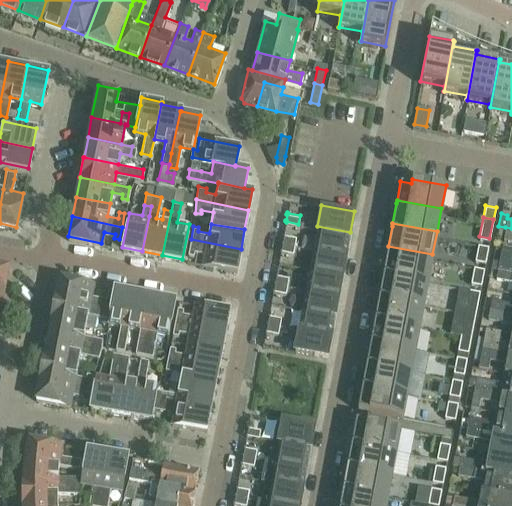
[(350,232),(317,226),(314,247),(346,253),(350,232)]
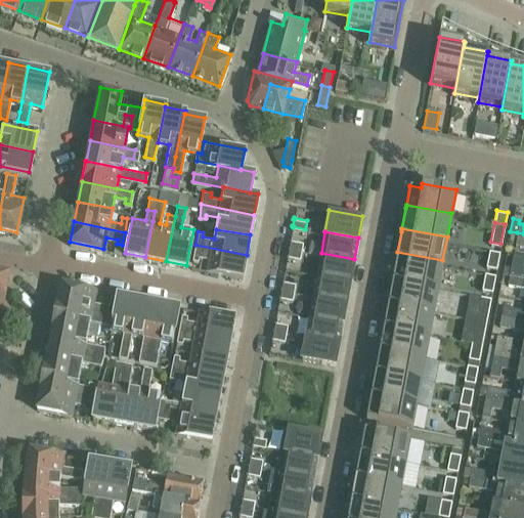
[(523,233),(517,232),(515,242),(523,243),(523,233)]
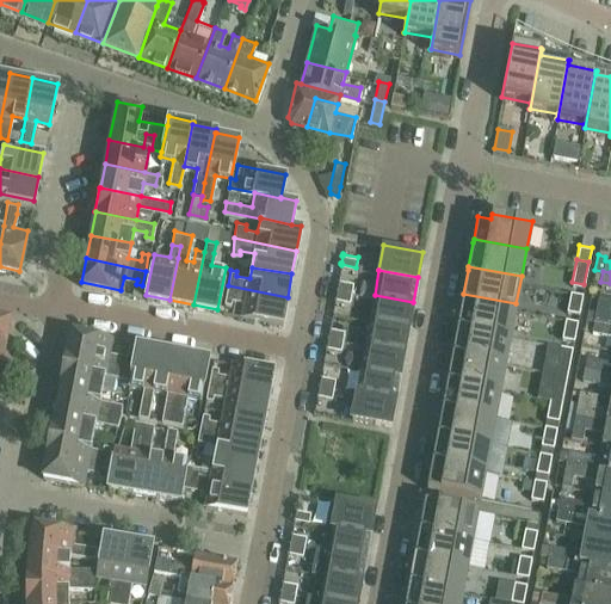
[(335,287),(335,288),(352,290),(353,281),(339,278),(338,278),(338,279),(337,287),(335,287)]
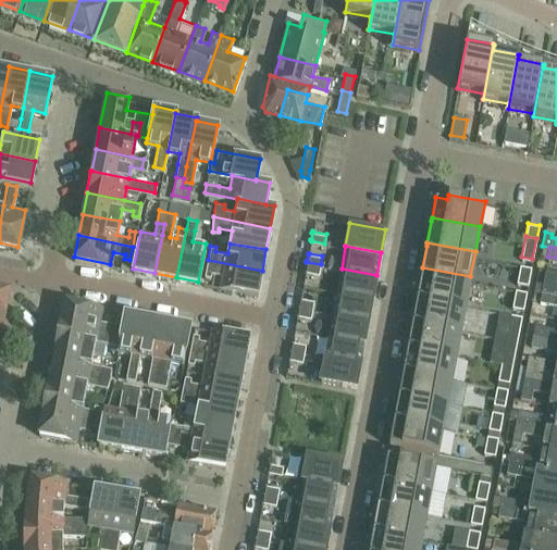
[(262,271),(208,260),(205,274),(210,275),(211,271),(223,273),(221,286),(258,292),(262,271)]
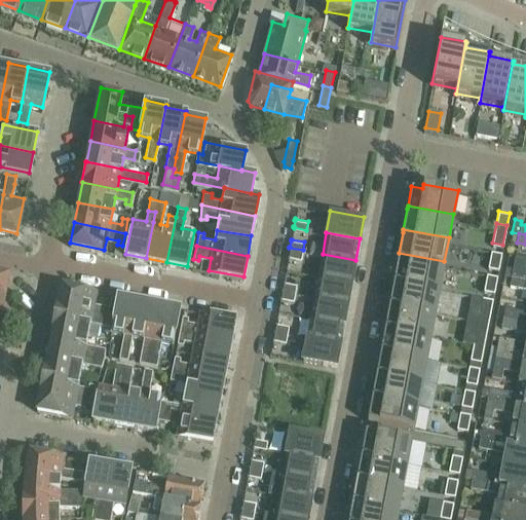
[(303,250),(289,248),(290,249),(289,255),(288,255),(288,256),(289,256),(301,258),(303,250)]
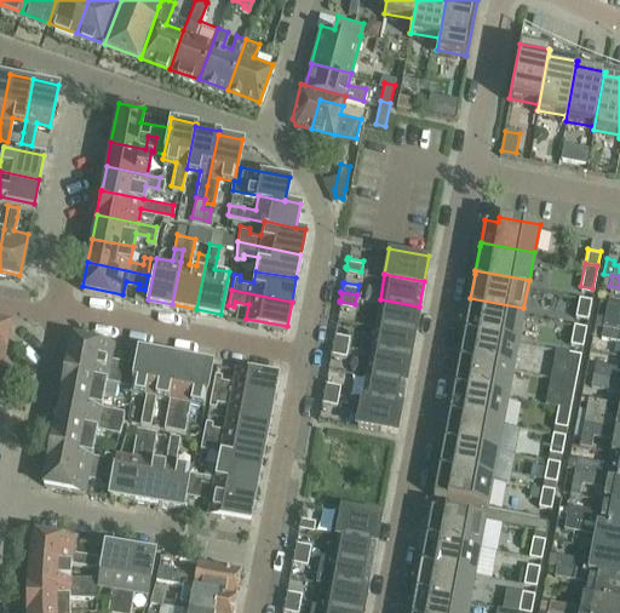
[(579,294),(575,313),(587,315),(591,297),(579,294)]
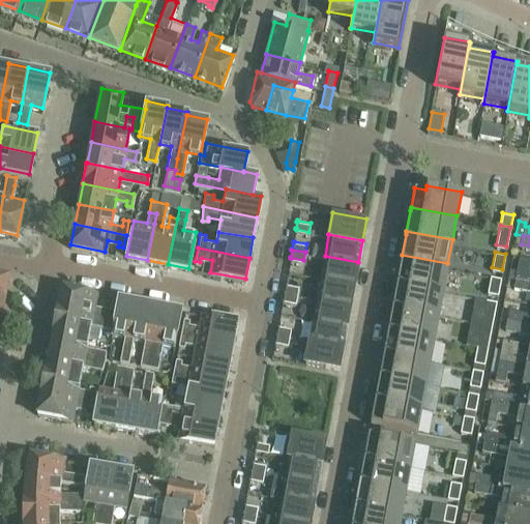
[(402,255),(402,257),(398,279),(443,287),(447,263),(402,255)]
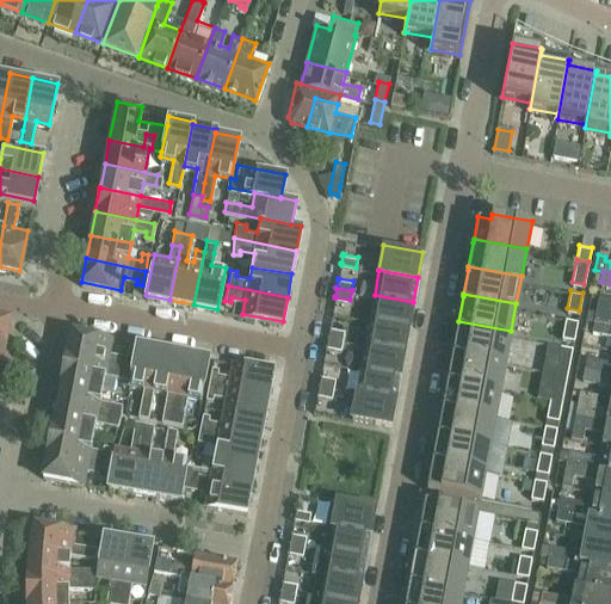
[(413,302),(375,295),(370,319),(408,326),(413,302)]
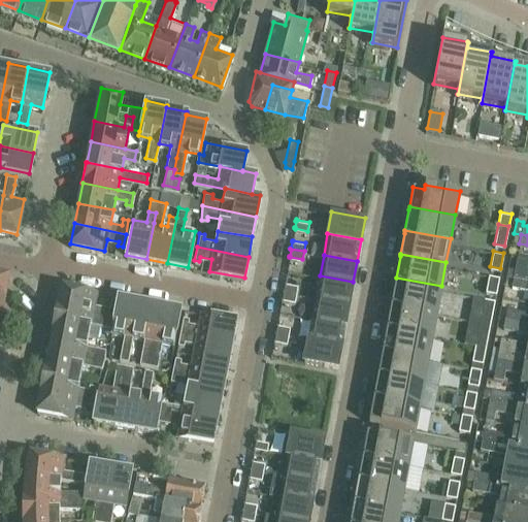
[(527,257),(517,255),(516,263),(515,266),(507,264),(505,273),(527,278),(527,268),(526,268),(527,260),(527,257)]
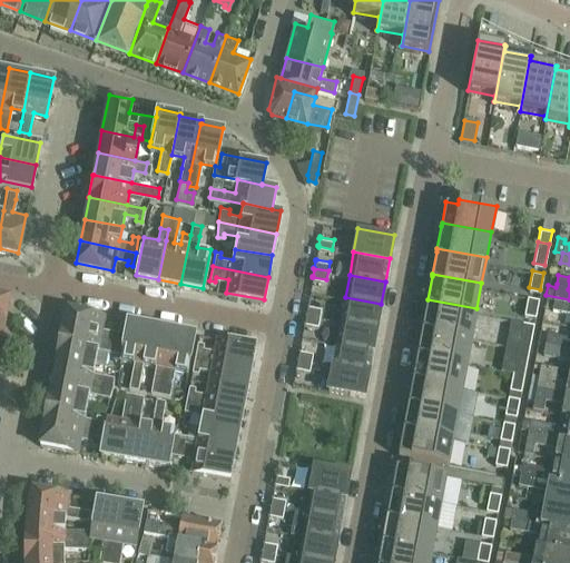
[(0,293),(0,332),(2,333),(10,296),(0,293)]
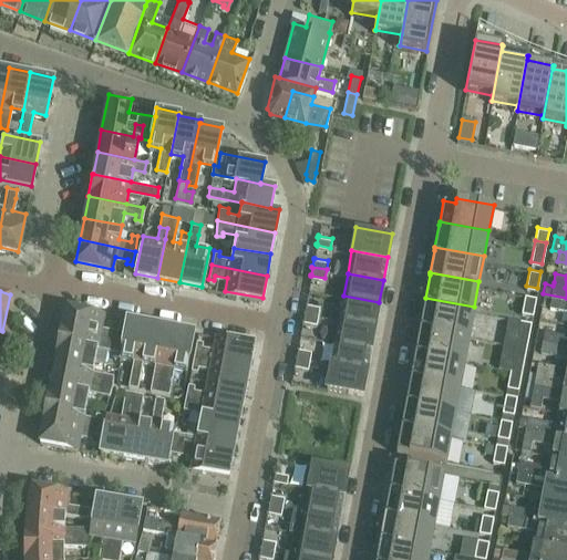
[(525,293),(522,311),(533,313),(536,296),(525,293)]
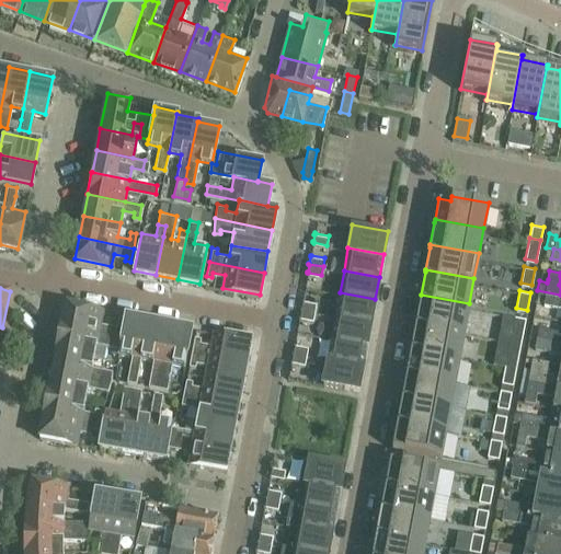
[(560,295),(537,290),(536,299),(544,300),(544,301),(560,304),(560,295)]
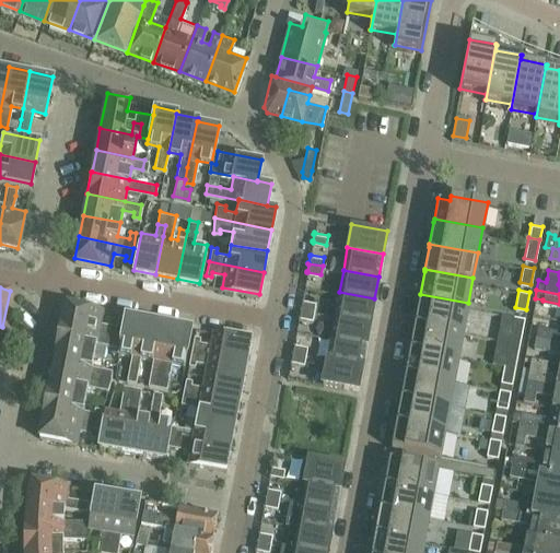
[(374,298),(339,292),(335,314),(370,320),(374,298)]
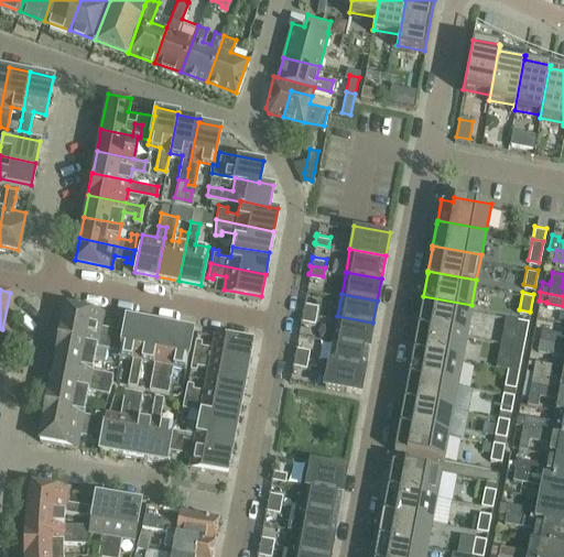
[(423,296),(422,297),(418,321),(467,330),(472,305),(423,296)]
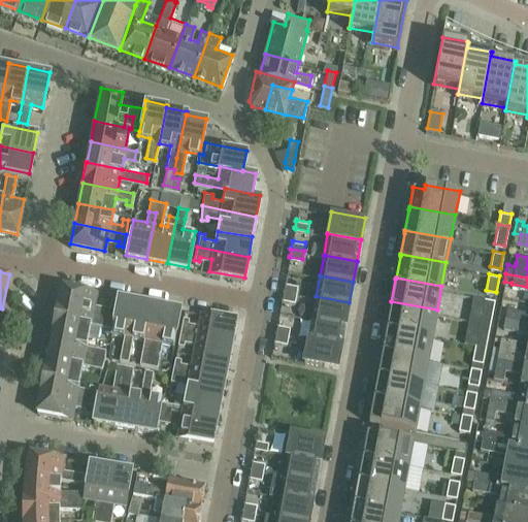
[(283,289),(283,290),(296,292),(297,284),(286,282),(284,282),(284,283),(285,283),(284,289),(283,289)]
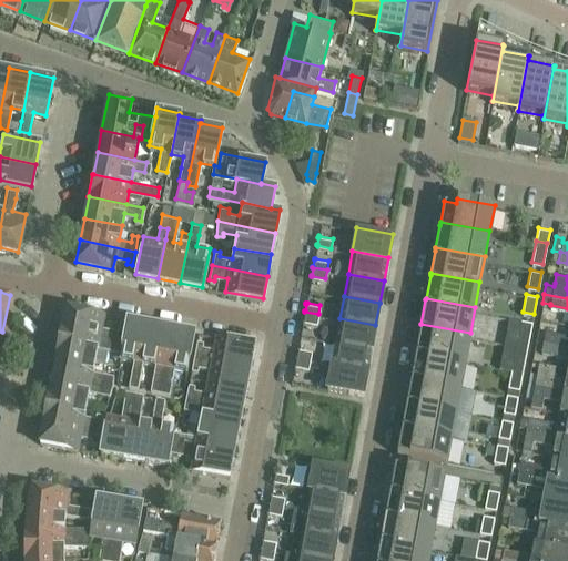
[(67,306),(62,328),(120,342),(122,329),(101,326),(103,313),(67,306)]
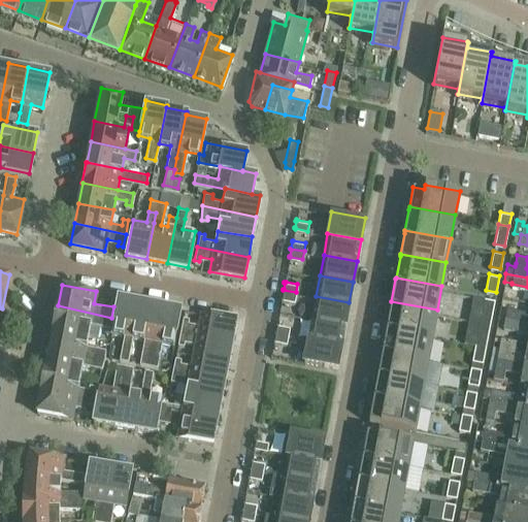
[(296,292),(283,290),(283,291),(282,297),(281,297),(281,298),(282,298),(283,298),(295,300),(296,292)]
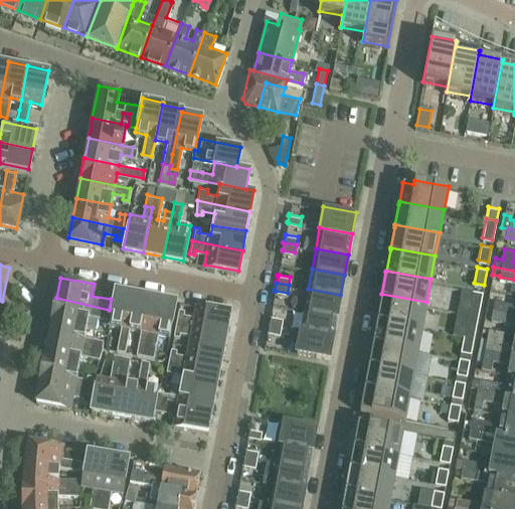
[(136,292),(115,288),(109,322),(122,325),(117,349),(125,350),(129,326),(136,292)]
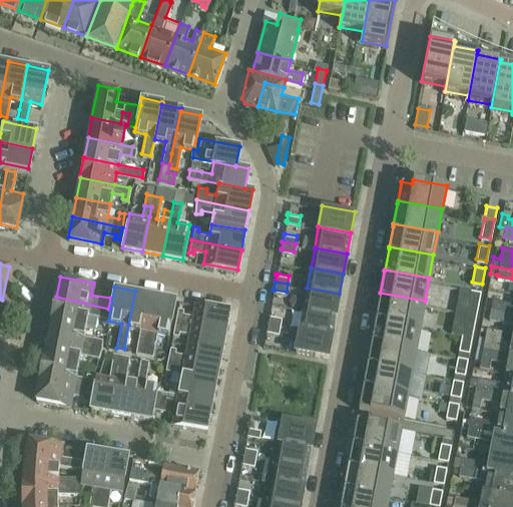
[(307,288),(303,308),(336,314),(339,294),(307,288)]
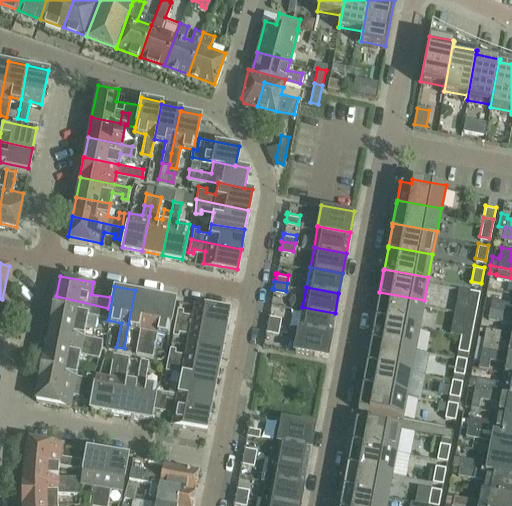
[(469,287),(466,303),(476,305),(479,289),(469,287)]
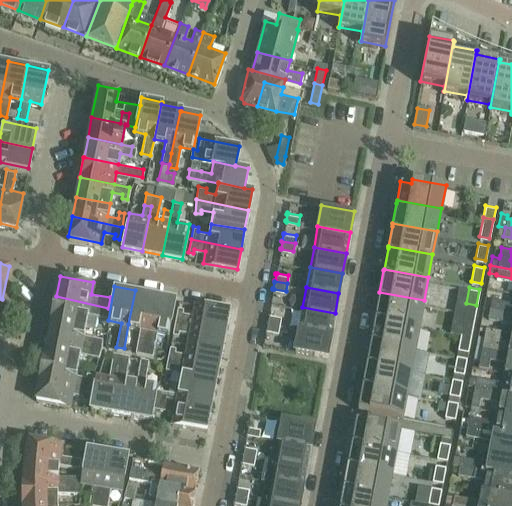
[(155,294),(135,290),(128,324),(141,326),(139,337),(146,338),(155,294)]
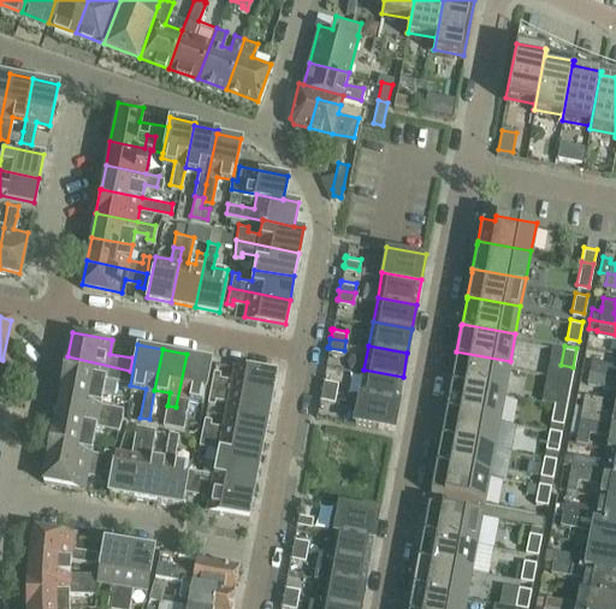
[(456,352),(456,353),(451,378),(504,389),(510,361),(456,352)]
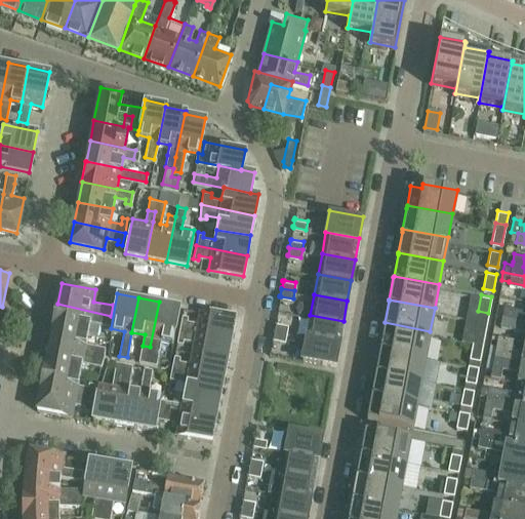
[(150,347),(143,346),(139,359),(155,363),(160,337),(172,341),(179,306),(159,302),(150,347)]
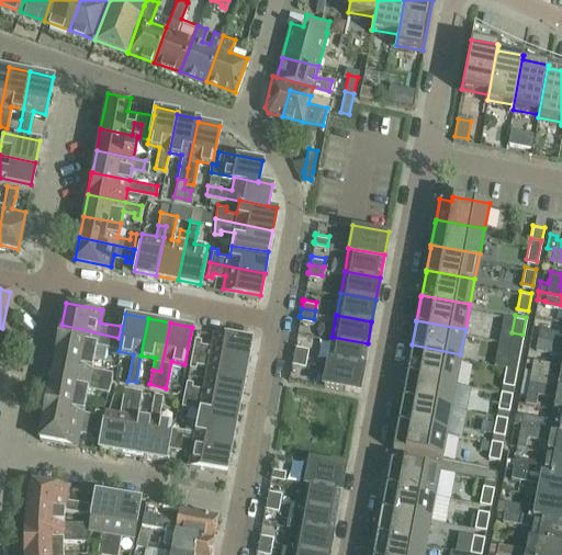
[(62,325),(56,348),(57,348),(57,347),(93,354),(97,341),(116,346),(119,338),(62,325)]
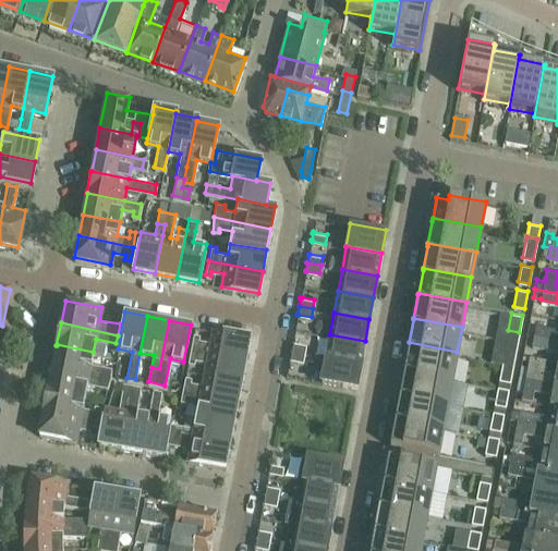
[(557,328),(538,325),(529,323),(526,332),(532,333),(534,333),(557,338),(557,328)]
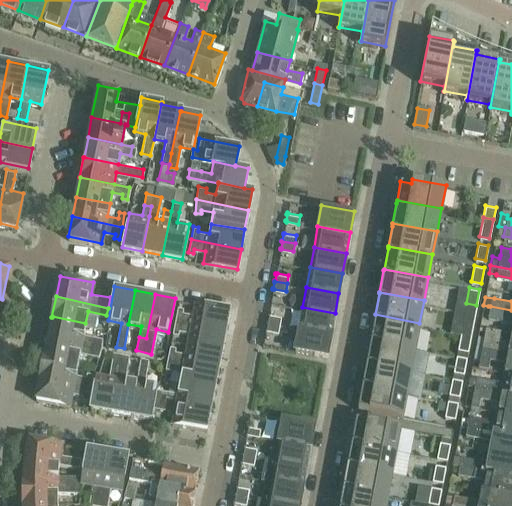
[(193,314),(182,312),(183,307),(177,306),(175,319),(225,328),(229,308),(195,301),(193,314)]
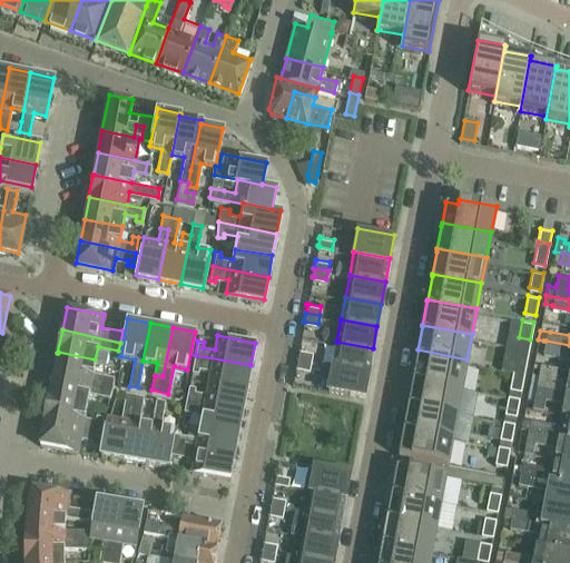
[(569,345),(546,341),(543,352),(569,356),(569,357),(568,367),(569,367),(569,345)]
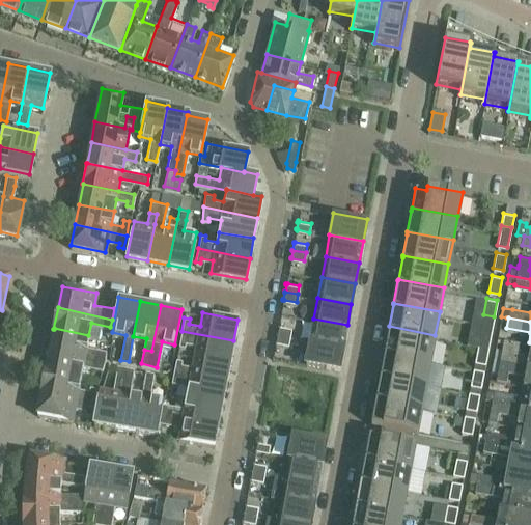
[(347,325),(313,319),(310,340),(343,347),(347,325)]
